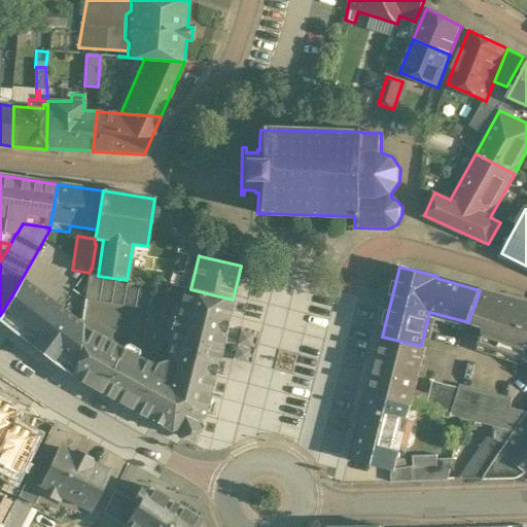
[(90,273),(72,270),(68,299),(85,302),(86,300),(91,275),(91,273),(90,273)]
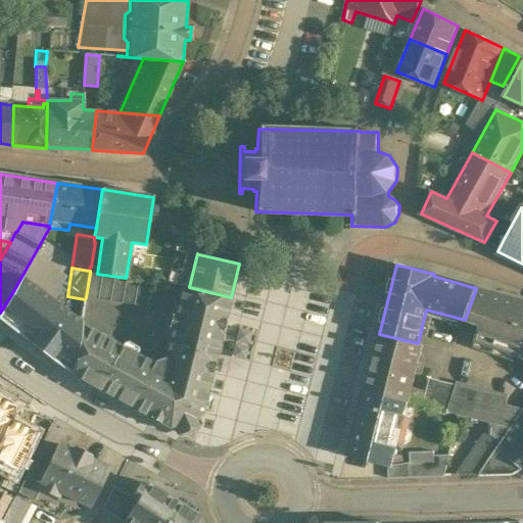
[(149,283),(90,273),(86,297),(145,307),(149,283)]
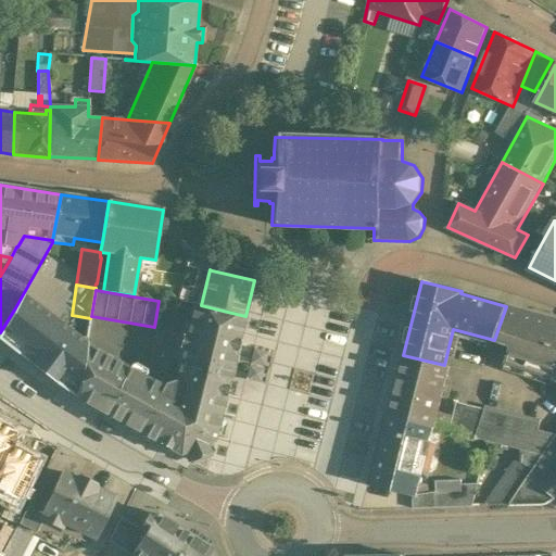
[(179,362),(203,368),(209,345),(218,310),(194,304),(189,323),(186,321),(176,361),(179,362)]
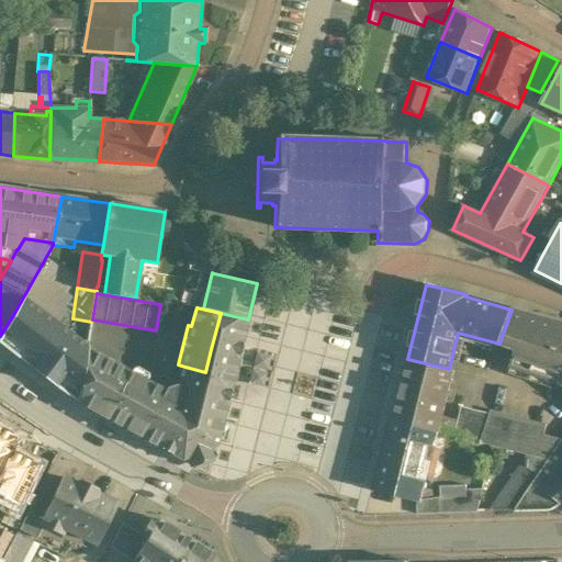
[(43,310),(31,326),(14,313),(0,336),(0,344),(10,353),(62,392),(78,403),(88,343),(43,310)]
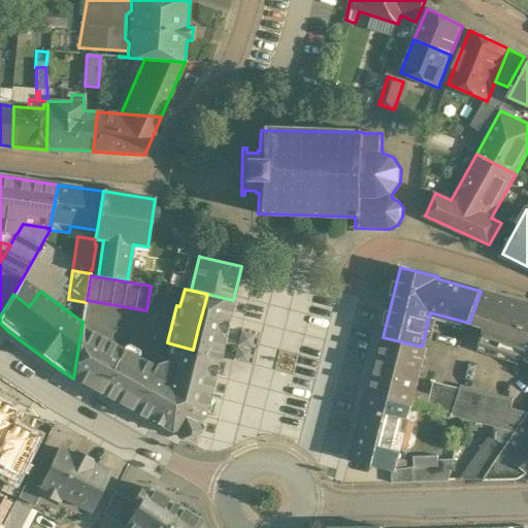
[(527,303),(481,291),(469,323),(487,327),(481,343),(526,359),(527,356),(527,303)]
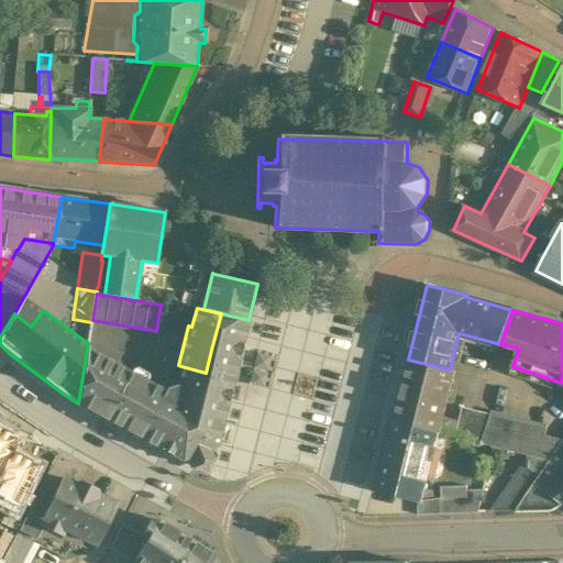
[(211,350),(239,356),(244,335),(240,333),(243,321),(247,322),(249,320),(221,313),(211,350)]
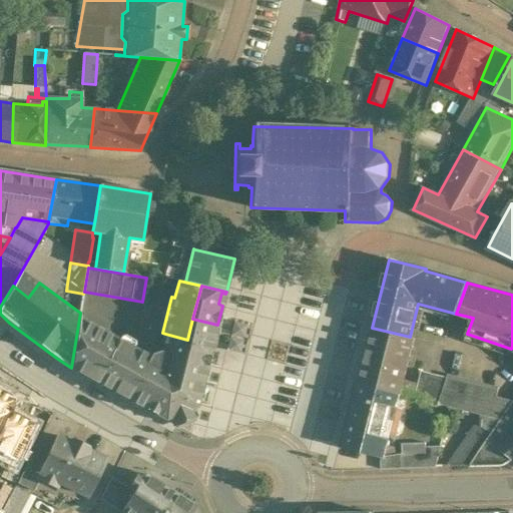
[(85,376),(107,333),(79,318),(71,368),(85,376)]
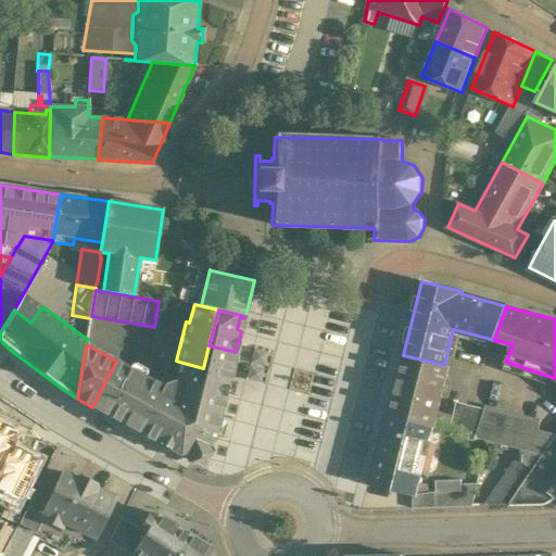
[(236,352),(209,345),(203,368),(194,401),(222,408),(229,382),(224,381),(227,368),(232,369),(236,352)]
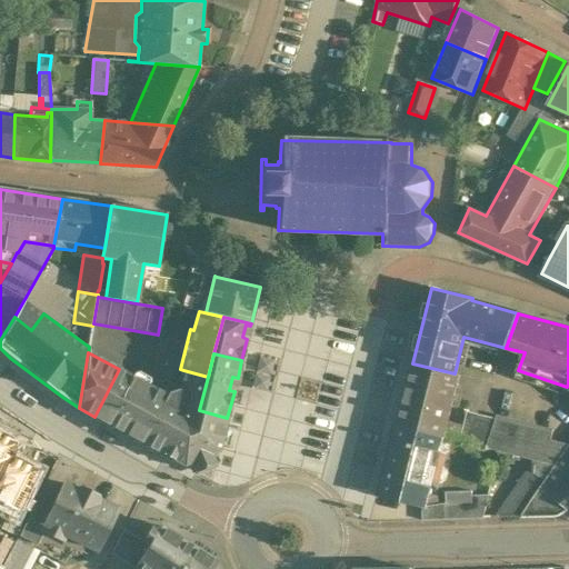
[(455,373),(412,363),(396,426),(445,438),(449,421),(460,376),(455,373)]
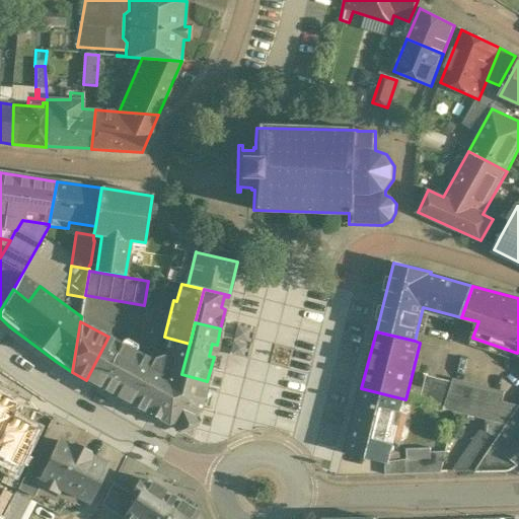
[(107,392),(130,349),(108,337),(86,380),(107,392)]
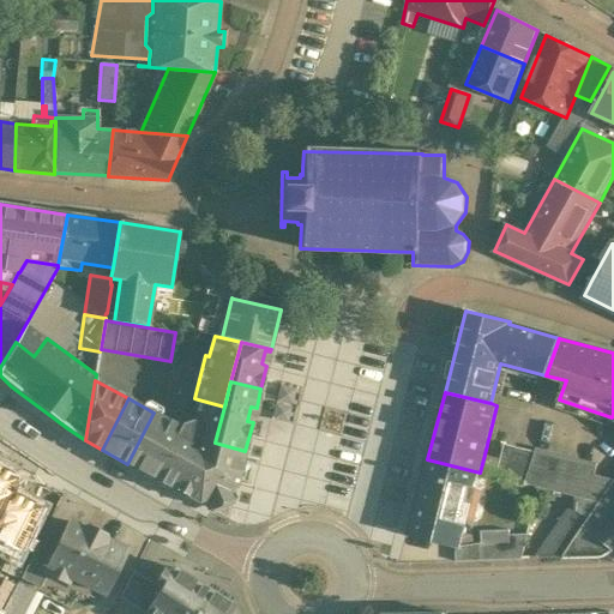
[(224,407),(198,399),(193,422),(190,421),(182,425),(180,427),(152,477),(199,503),(215,443),(224,407)]
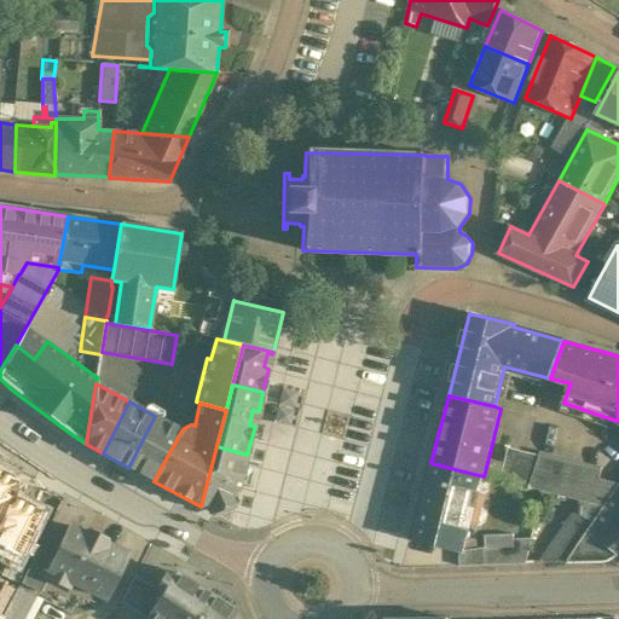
[(155,416),(128,468),(154,481),(181,431),(155,416)]
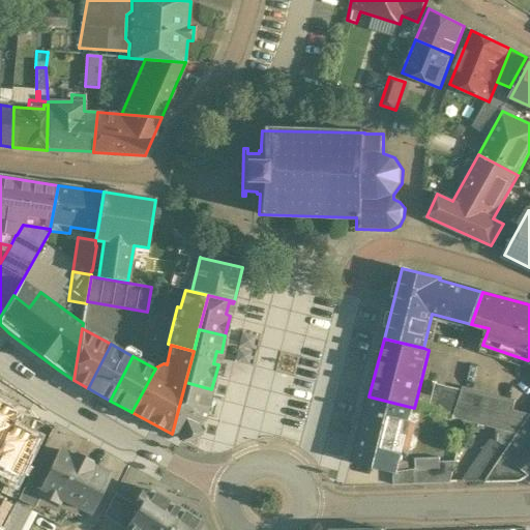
[(211,389),(185,382),(172,434),(179,431),(182,439),(201,432),(197,423),(204,420),(211,389)]
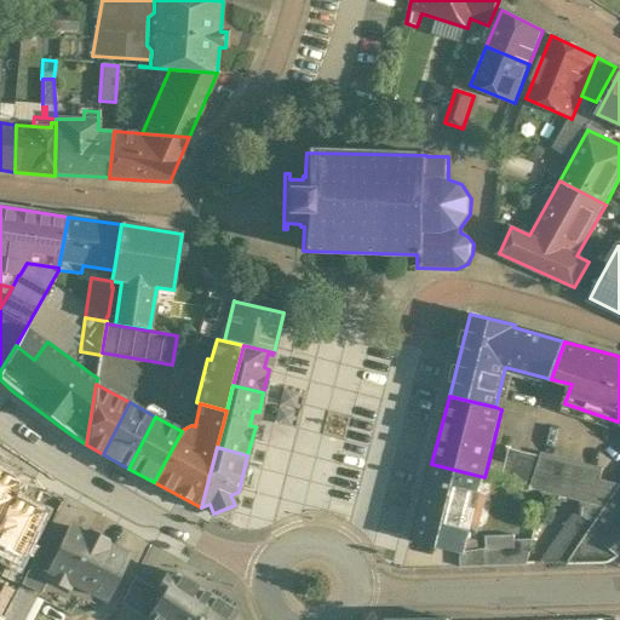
[(526,457),(509,453),(506,464),(501,481),(516,486),(526,457)]
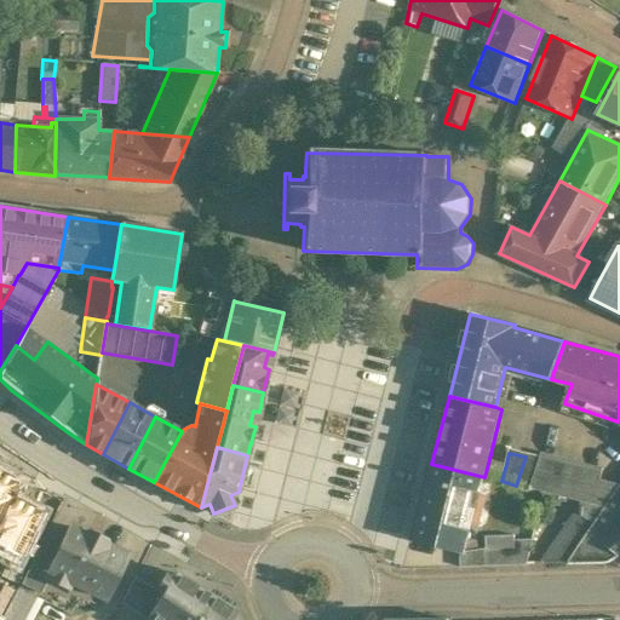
[(540,460),(526,457),(516,486),(530,489),(540,460)]
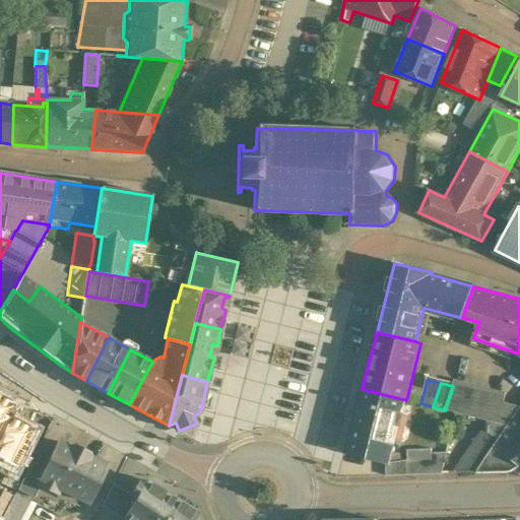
[(506,396),(454,383),(453,386),(445,410),(458,413),(508,426),(517,412),(519,408),(519,406),(505,403),(506,396)]
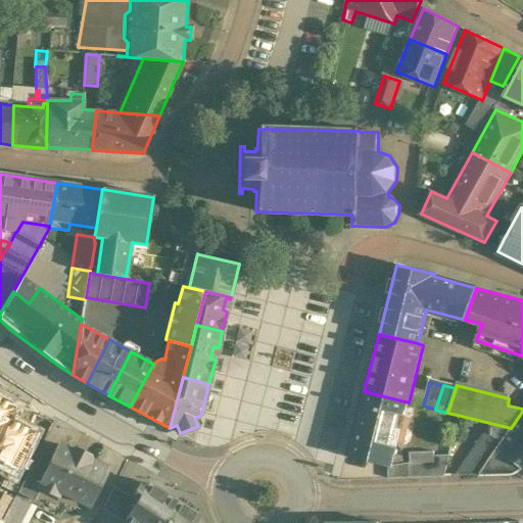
[(413,387),(409,402),(423,406),(427,391),(413,387)]
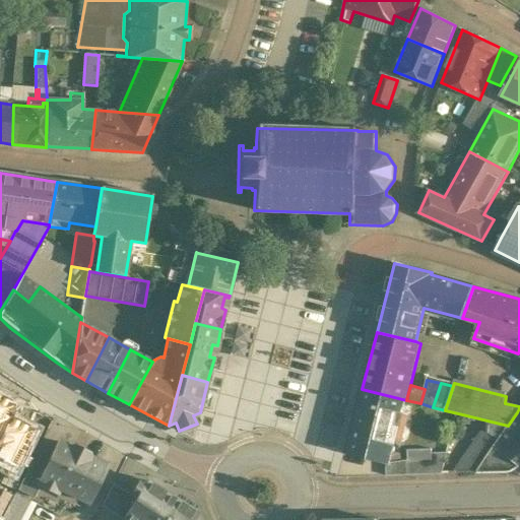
[(406,400),(362,389),(345,452),(386,463),(390,464),(390,462),(406,400)]
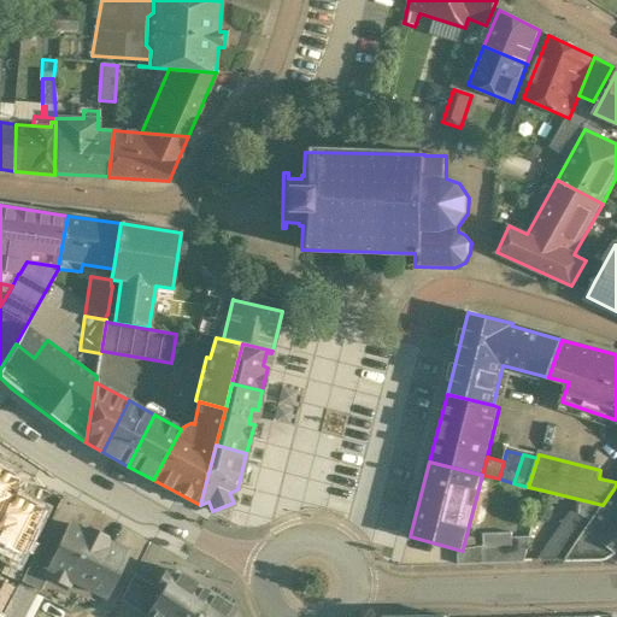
[(565,560),(565,562),(600,560),(607,559),(616,552),(616,492),(613,489),(603,505),(593,521),(565,560)]
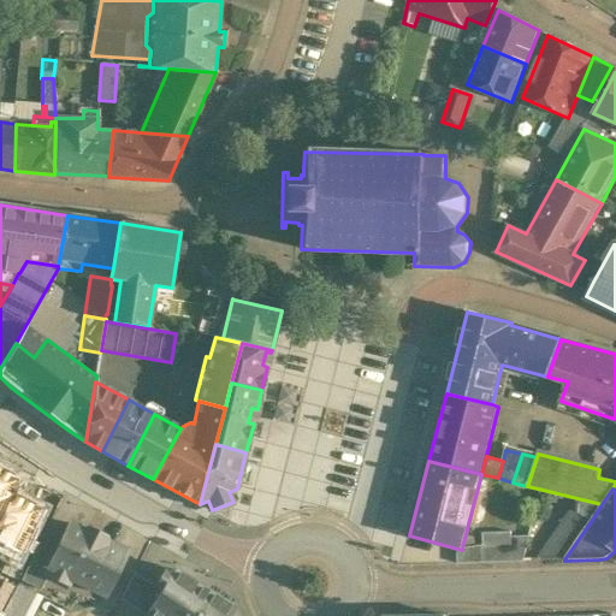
[(528,543),(525,561),(539,561),(574,508),(592,520),(602,504),(543,490),(531,535),(528,543)]
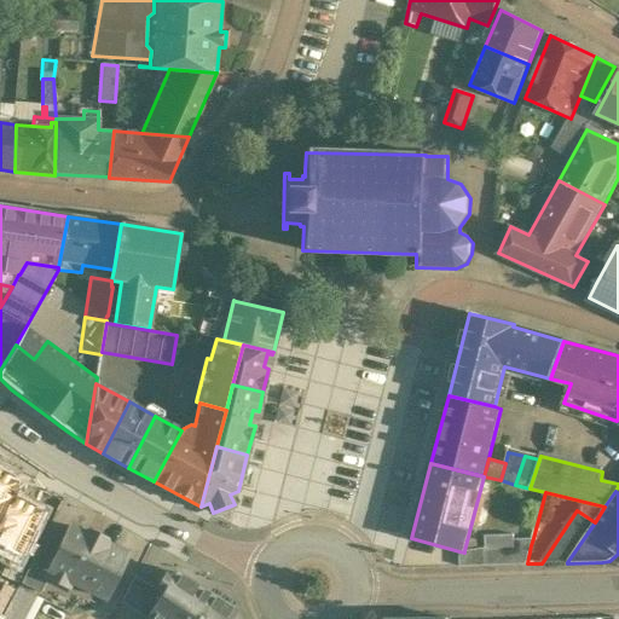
[(577,510),(542,563),(567,562),(595,522),(577,510)]
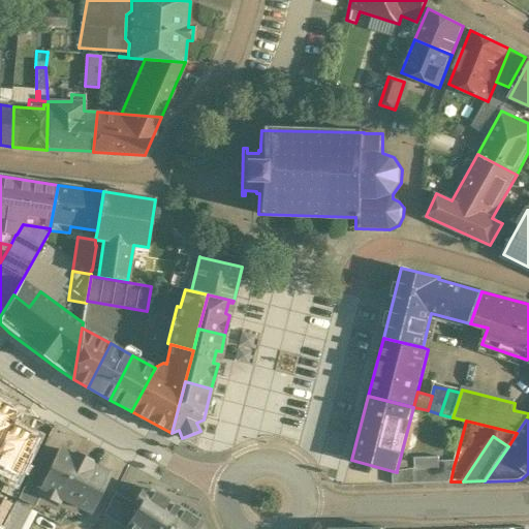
[(71,456),(59,449),(48,472),(40,487),(42,488),(39,494),(40,494),(58,502),(61,496),(91,511),(109,474),(90,465),(90,464),(89,463),(88,460),(87,459),(86,460),(78,456),(78,455),(76,454),(76,455),(73,456),(72,455),(71,456)]
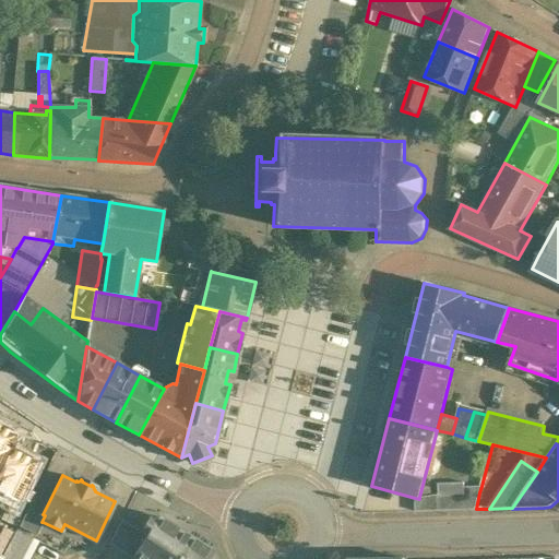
[(36,491),(19,527),(36,535),(43,522),(42,522),(45,515),(43,514),(50,499),(36,491)]
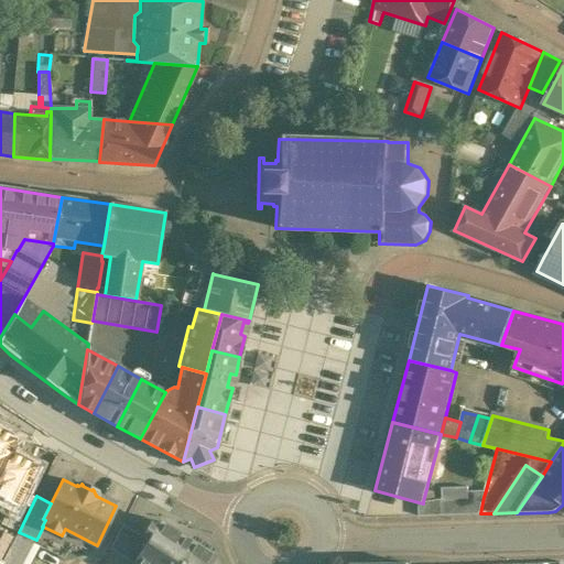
[(468,498),(440,499),(441,514),(480,513),(484,497),(468,498)]
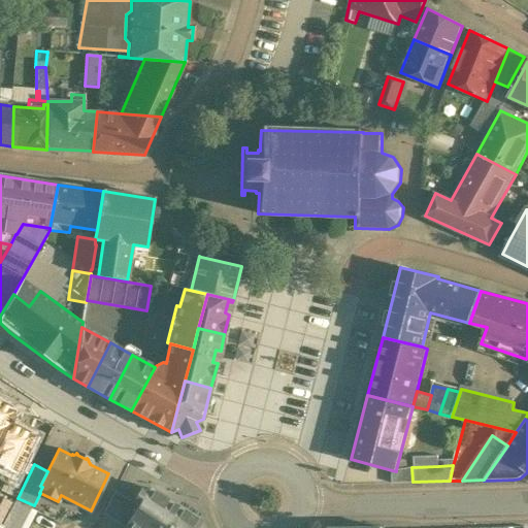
[(411,467),(396,469),(396,471),(392,470),(392,483),(413,482),(411,467)]
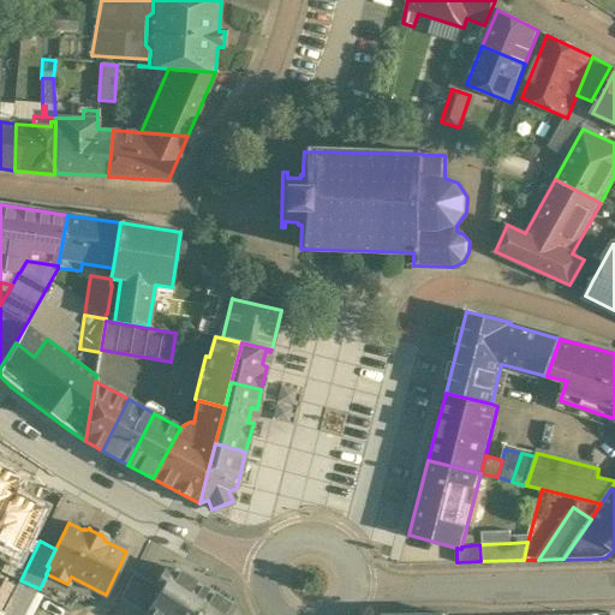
[(177,614),(197,583),(174,568),(169,575),(163,571),(154,585),(161,590),(144,614),(143,614),(177,614)]
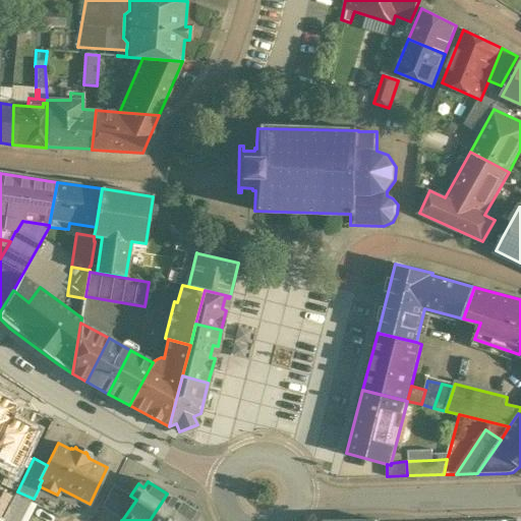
[(130,496),(113,484),(102,507),(122,520),(136,500),(130,496)]
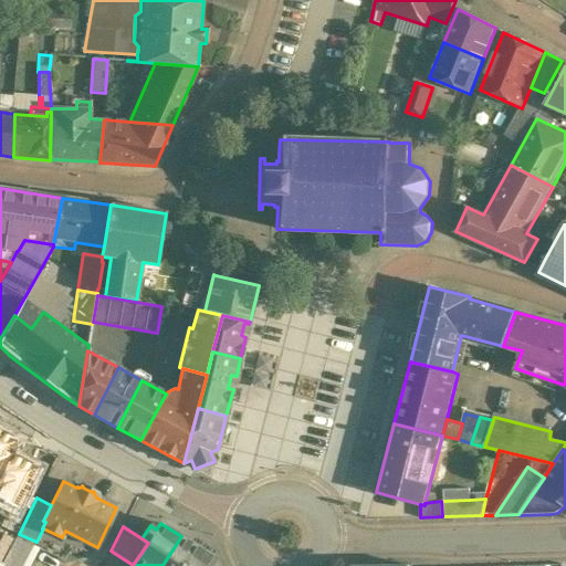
[(181,536),(163,565),(189,565),(200,548),(181,536)]
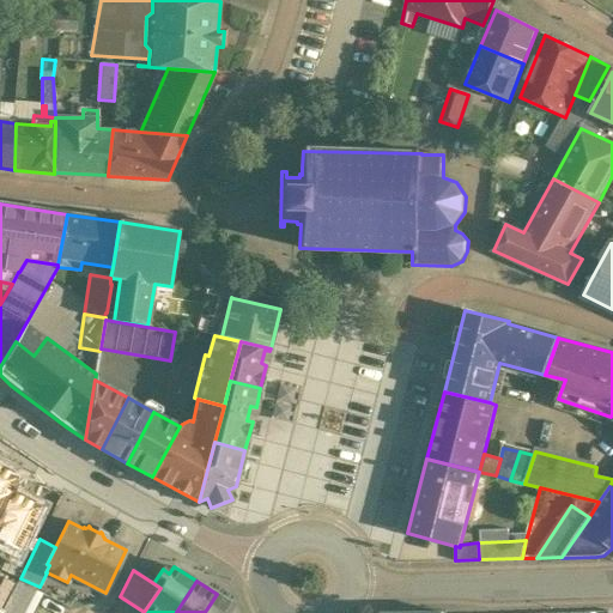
[(30,612),(41,595),(18,582),(1,612),(30,612)]
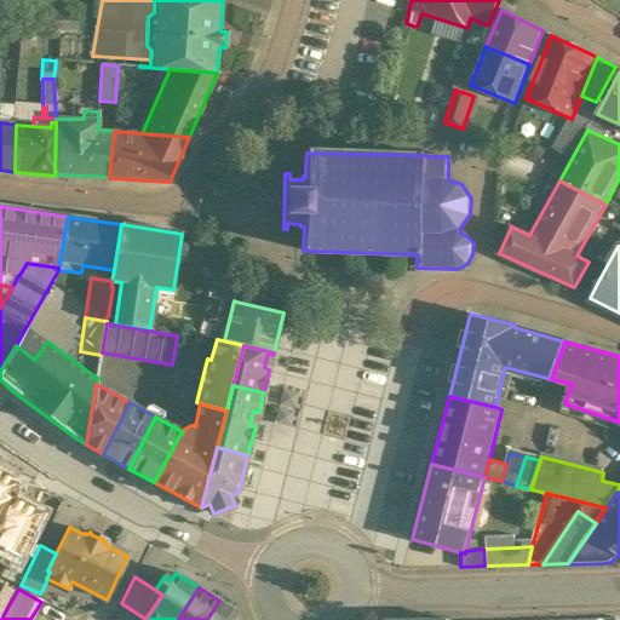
[(219,601),(207,619),(229,619),(235,612),(219,601)]
